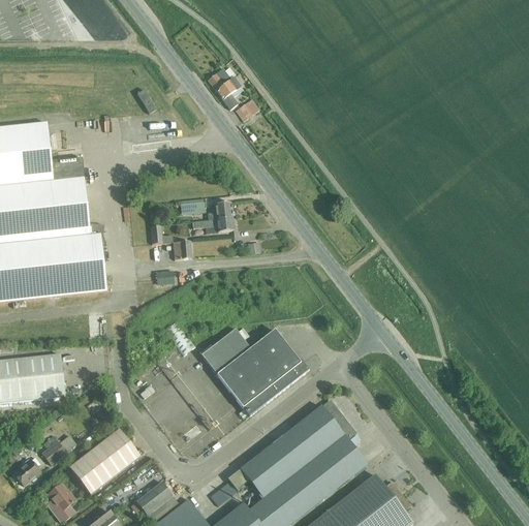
[(223,67),(208,80),(230,110),(239,103),(234,96),(243,89),(241,87),(242,86),(235,75),(231,78),(225,70),(223,67)]
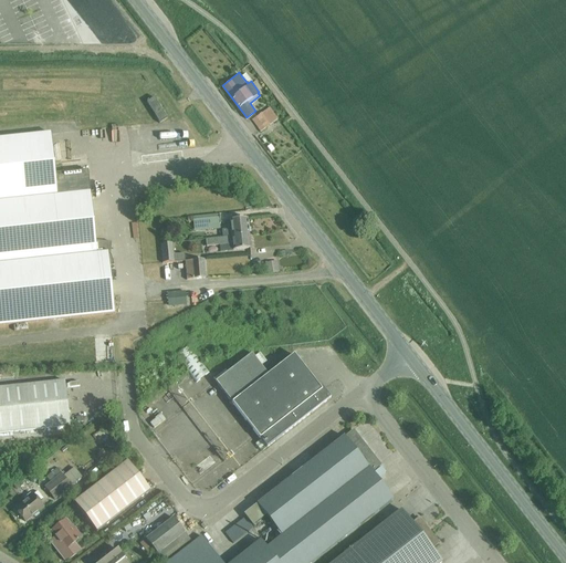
[(252,118),(260,129),(278,116),(270,105),(252,118)]
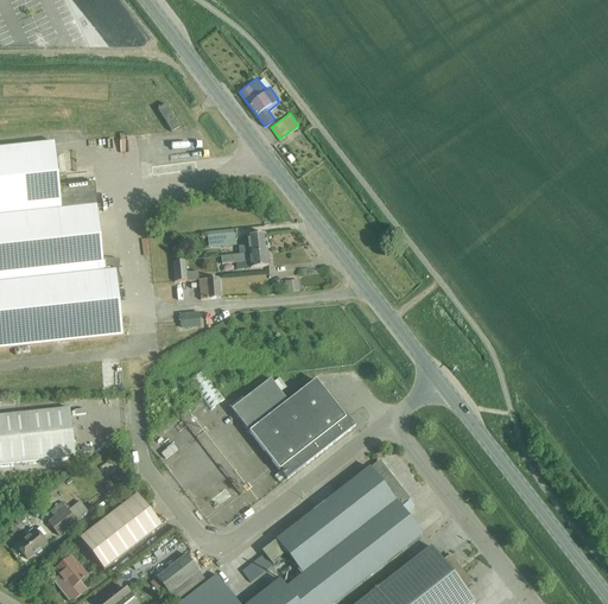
[(210,125),(145,127),(146,150),(211,147),(210,125)]
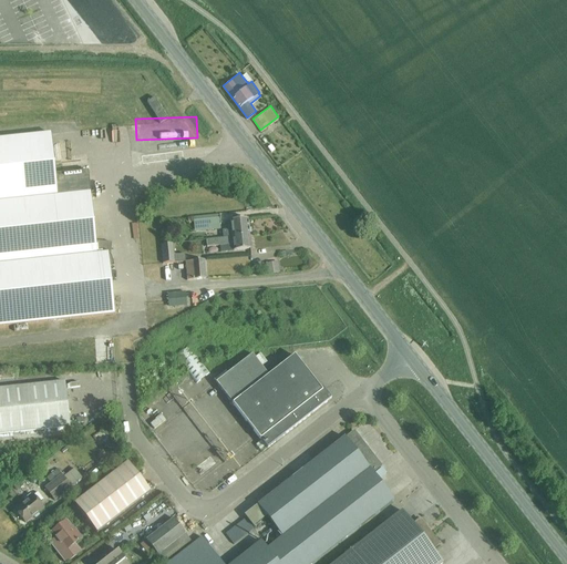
[(0,324),(114,311),(107,249),(96,250),(89,168),(55,172),(51,131),(0,136),(0,324)]
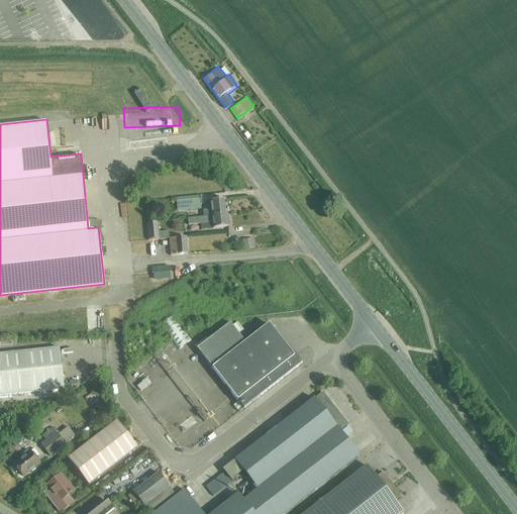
[(177,205),(201,202),(200,193),(176,196),(177,205)]
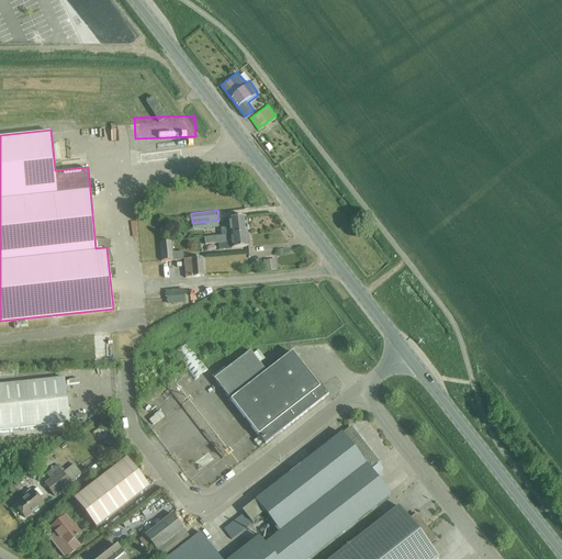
[(222,233),(247,230),(246,214),(228,216),(229,225),(221,225),(222,233)]
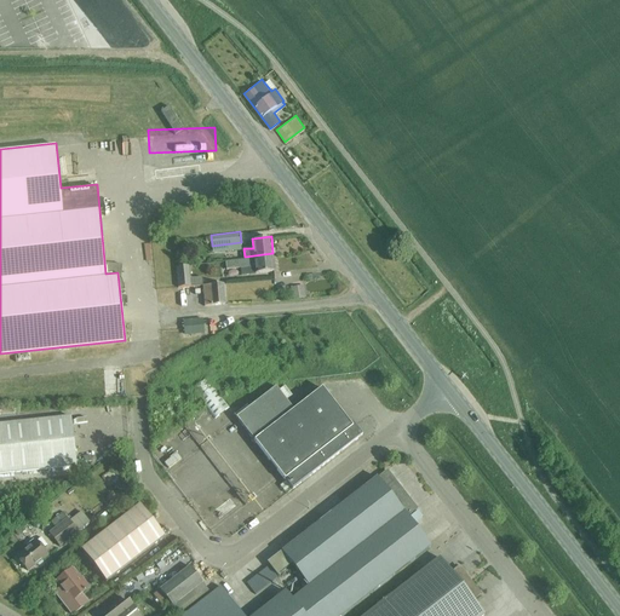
[(274,269),(273,253),(254,255),(245,257),(245,258),(225,259),(227,266),(254,264),(256,271),(274,269)]
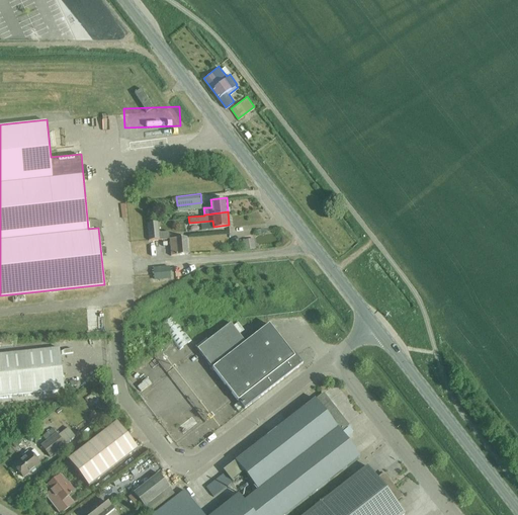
[(149,238),(169,237),(169,230),(158,231),(158,220),(148,221),(149,238)]
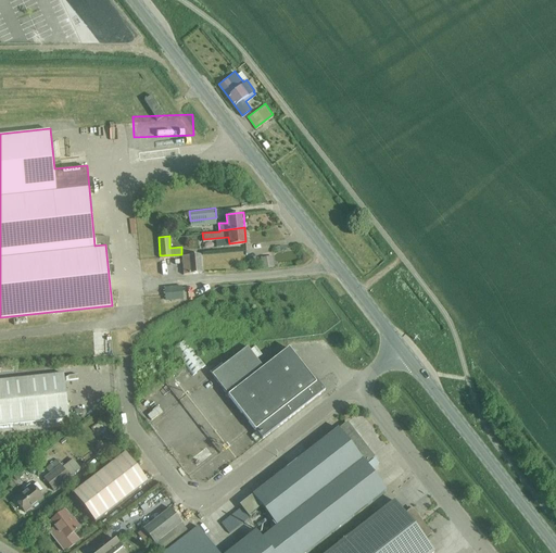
[(181,254),(184,273),(202,271),(200,252),(181,254)]
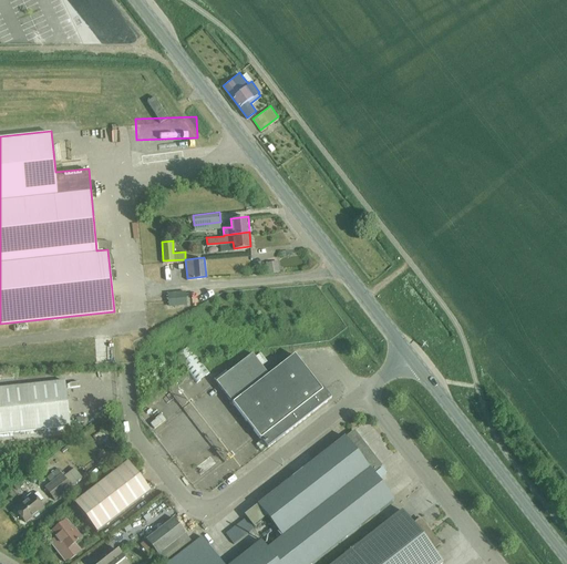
[(277,260),(266,262),(267,273),(279,270),(277,260)]
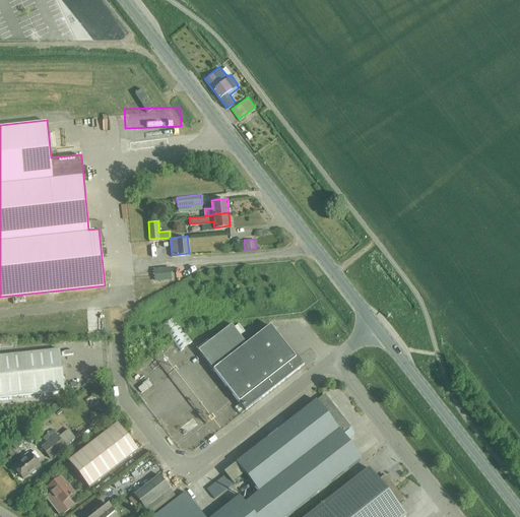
[(153,267),(154,278),(172,276),(171,265),(153,267)]
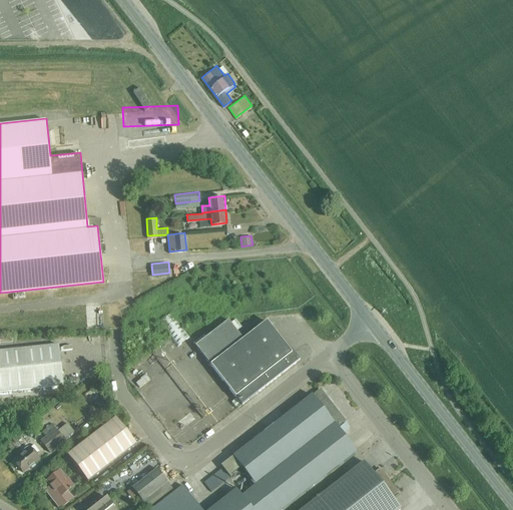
[(177,345),(189,335),(171,312),(159,321),(177,345)]
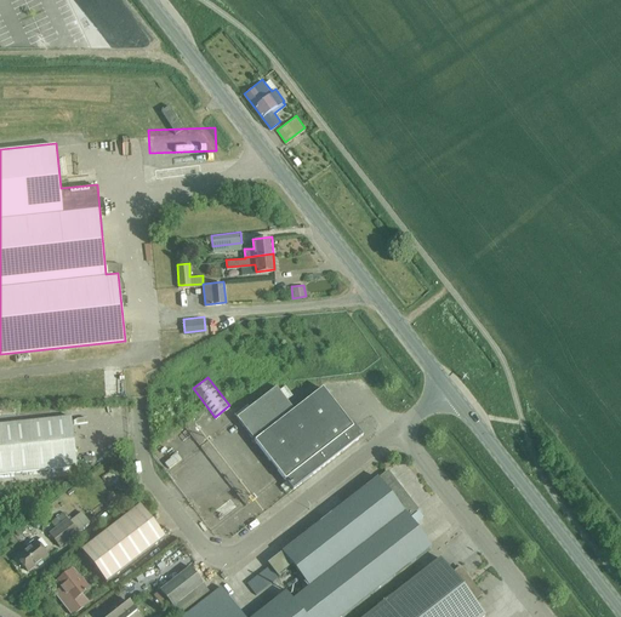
[(278,468),(288,481),(292,487),(363,433),(353,421),(351,423),(323,387),(294,409),(277,386),(237,416),(278,468)]
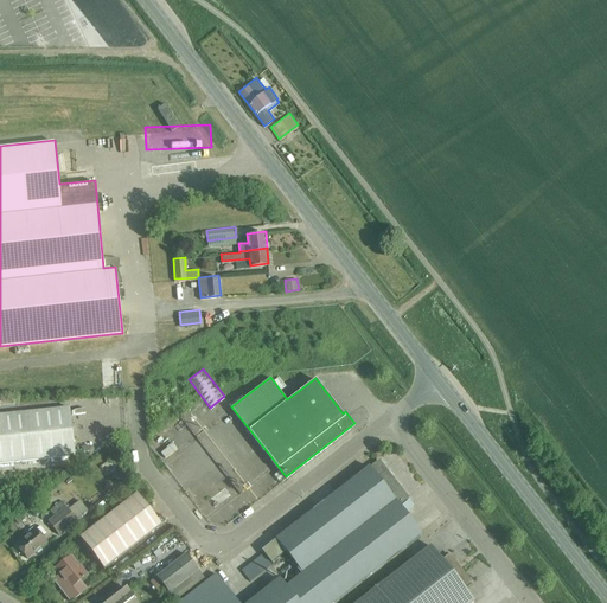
[(193,417),(206,406),(198,396),(185,408),(193,417)]
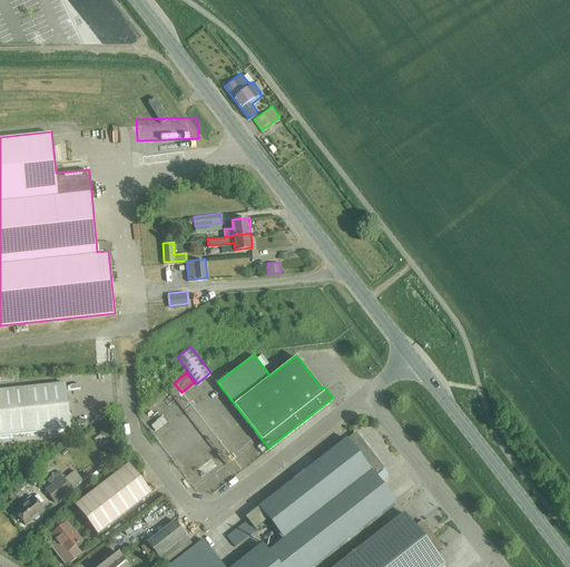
[(0,388),(0,433),(70,427),(65,381),(0,388)]
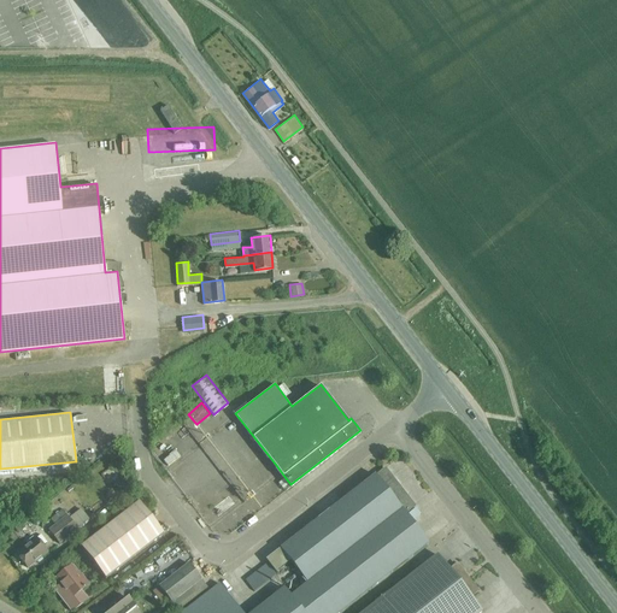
[(174,437),(183,432),(180,425),(170,430),(174,437)]
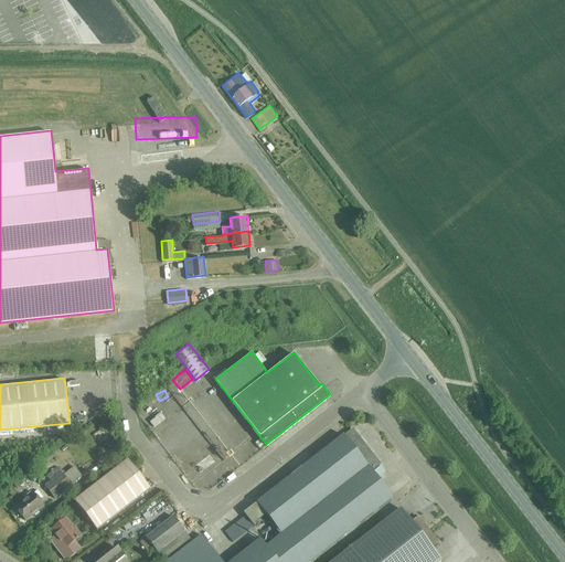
[(216,412),(223,421),(233,413),(226,404),(216,412)]
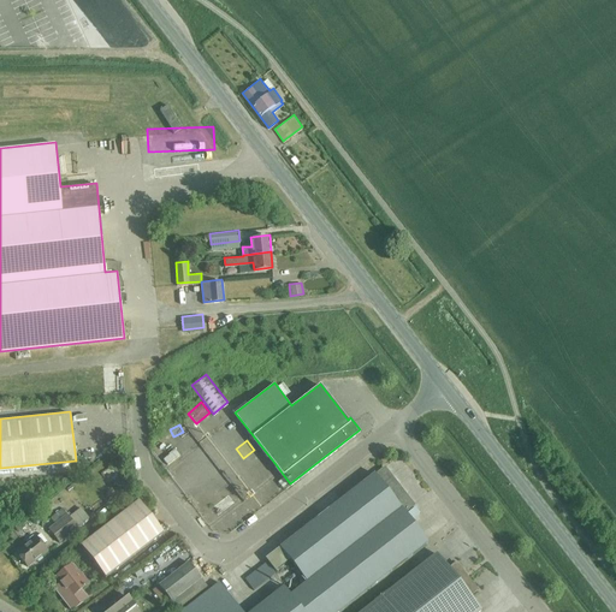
[(235,471),(243,463),(237,456),(227,463),(235,471)]
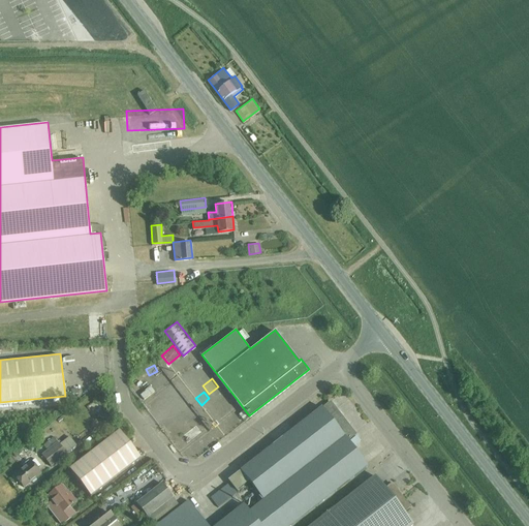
[(152,525),(287,525),(368,464),(348,439),(356,433),(330,399),(228,478),(237,489),(248,480),(263,499),(249,509),(244,502),(213,525),(209,525),(188,498),(152,525)]
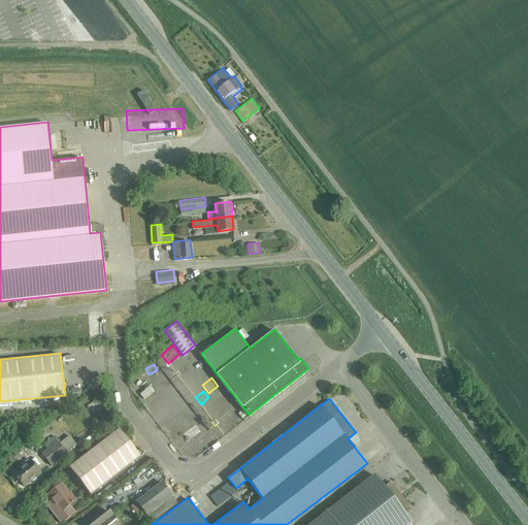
[(192,435),(200,429),(195,422),(187,428),(192,435)]
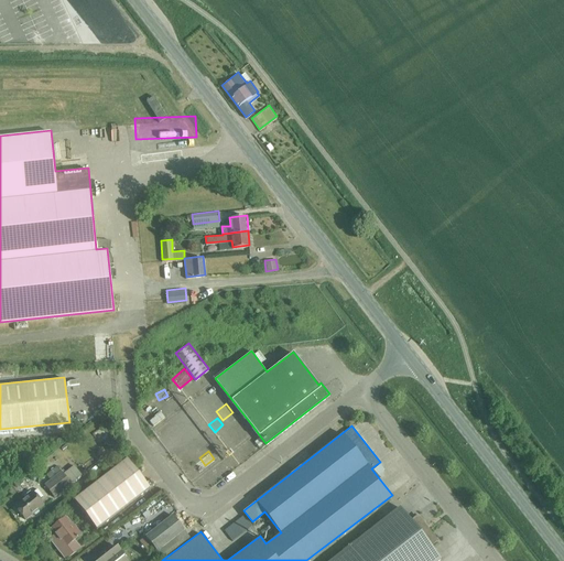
[(150,486),(128,459),(74,500),(96,528),(150,486)]
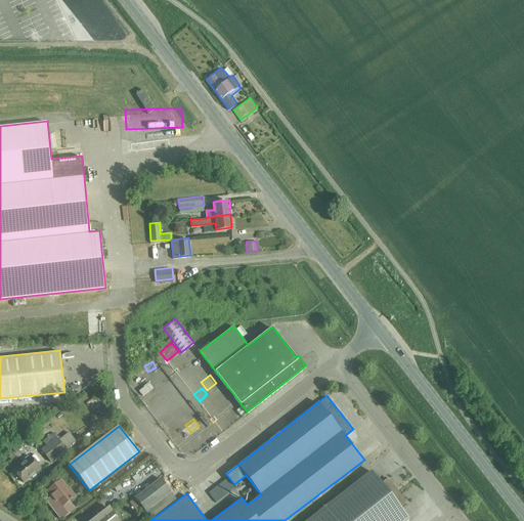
[(41,448),(50,460),(67,447),(57,436),(41,448)]
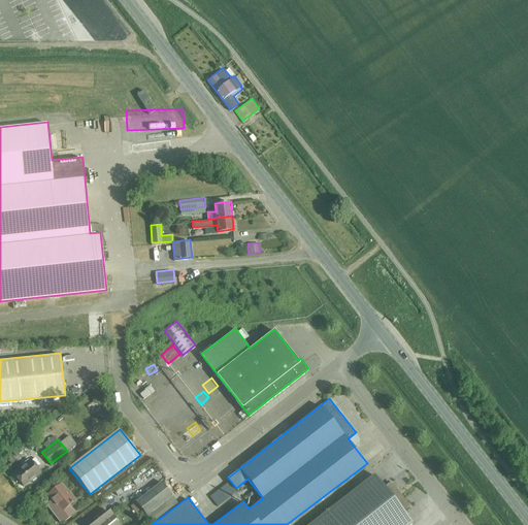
[(14,472),(24,484),(40,471),(31,459),(14,472)]
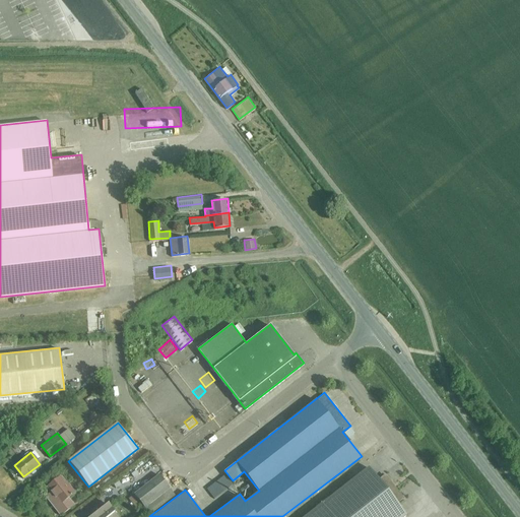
[(401,516),(406,514),(396,501),(403,496),(385,472),(378,478),(369,465),(301,516),(401,516)]
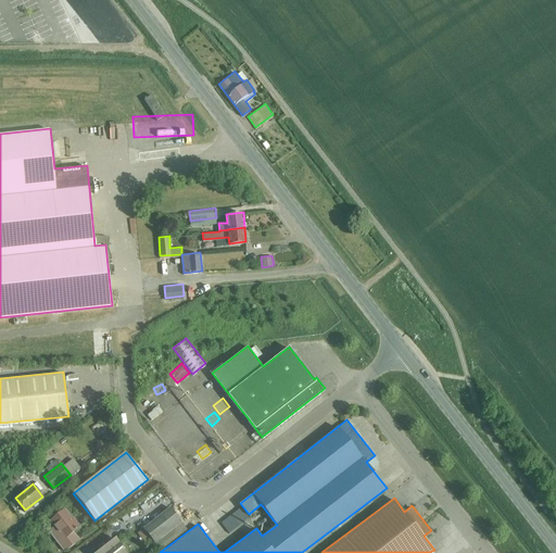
[(146,542),(152,538),(154,541),(161,549),(187,528),(171,505),(137,531),(146,542)]
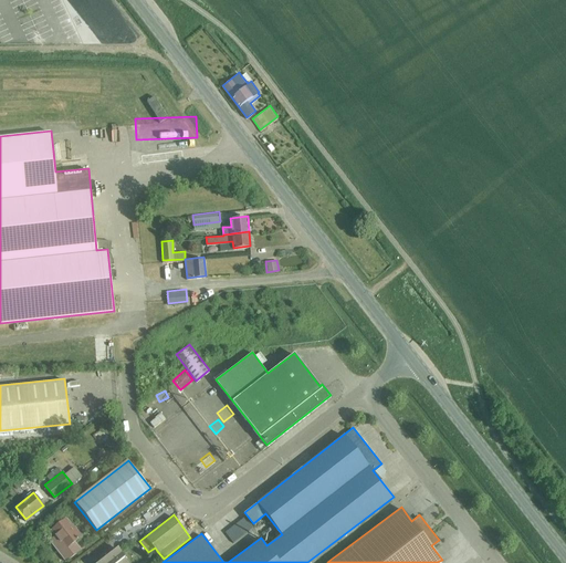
[(66,517),(53,528),(66,545),(61,550),(66,558),(81,546),(75,540),(83,534),(76,527),(75,528),(66,517)]
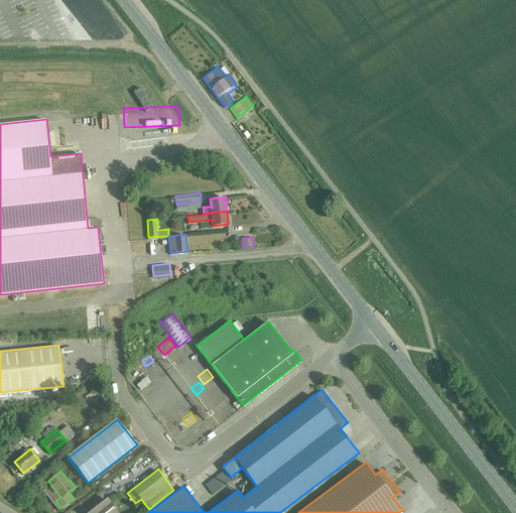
[(238,474),(237,475),(236,476),(236,477),(236,478),(236,479),(236,480),(237,481),(238,482),(239,482),(240,482),(241,482),(242,482),(243,481),(244,481),(244,480),(245,479),(245,478),(245,477),(244,476),(244,475),(243,475),(243,474),(242,474),(241,474),(240,474),(239,474),(238,474)]
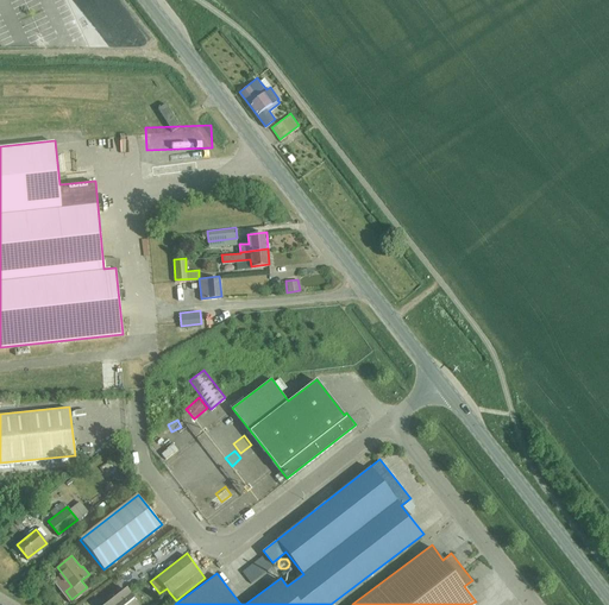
[(274,575),(274,574),(274,573),(272,571),(270,569),(268,568),(265,569),(264,571),(262,572),(262,574),(263,578),(264,579),(265,580),(268,581),(270,580),(272,579),(274,578),(274,575)]
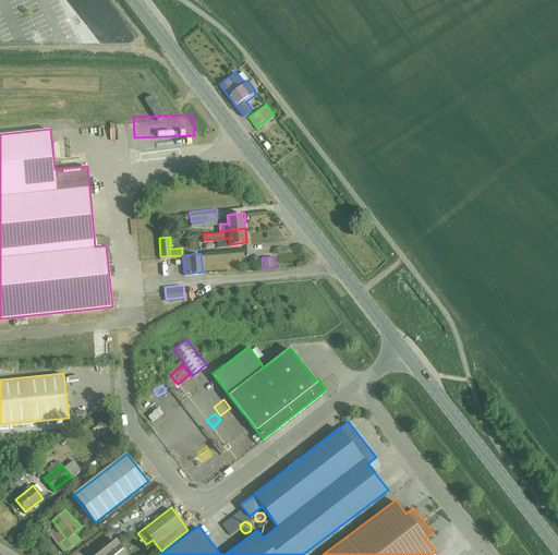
[(124,554),(126,553),(116,539),(105,547),(101,544),(91,553),(92,554),(124,554)]
